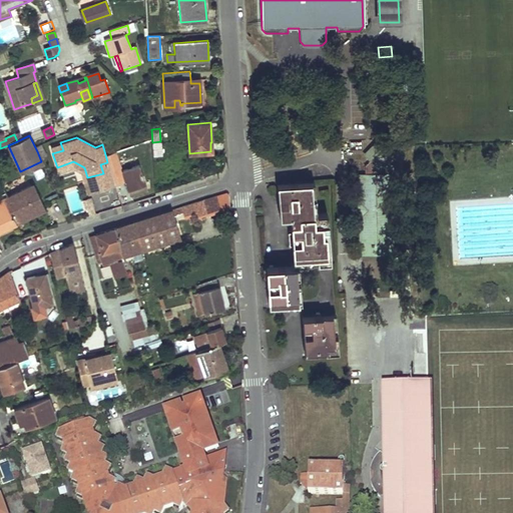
[(361,175),(363,254),(389,253),(388,215),(392,215),(392,207),(388,207),(387,174),(380,174),(380,167),(394,153),(379,139),(365,154),(370,159),(365,165),(365,175),(361,175)]
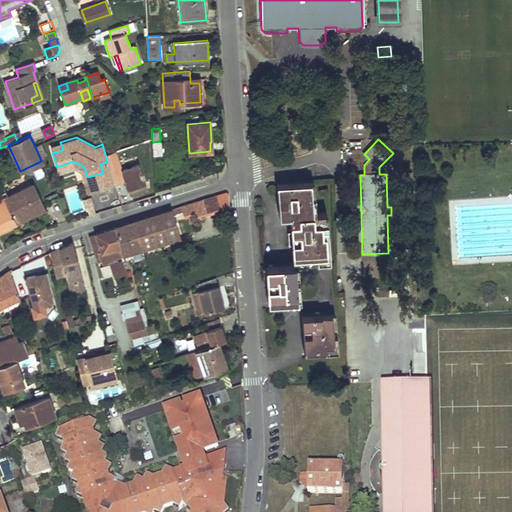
[(149,140),(139,143),(140,144),(141,148),(150,145),(149,140)]
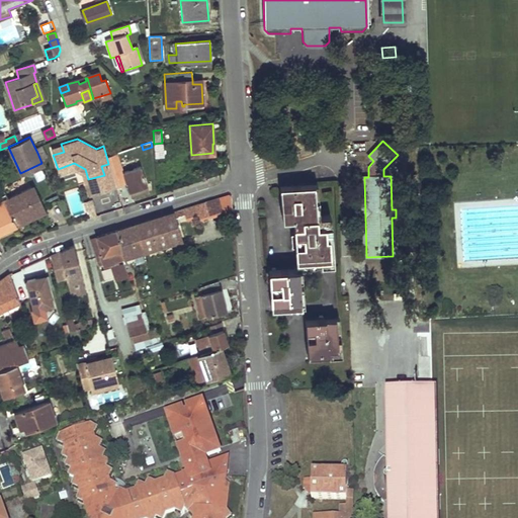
[(162,143),(154,144),(155,157),(162,156),(162,143)]
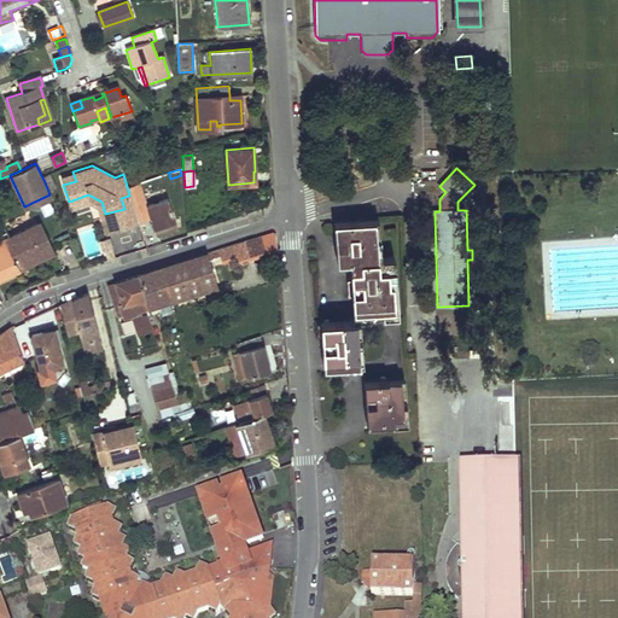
[(73,172),(58,176),(68,207),(91,200),(88,194),(69,202),(63,185),(76,181),(73,172)]
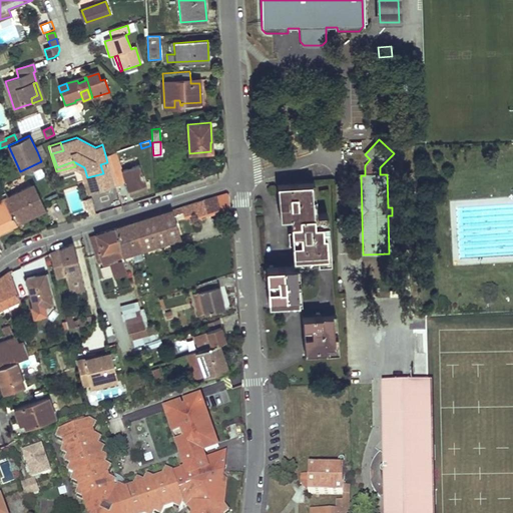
[(141,148),(140,144),(121,151),(123,157),(142,151),(141,148)]
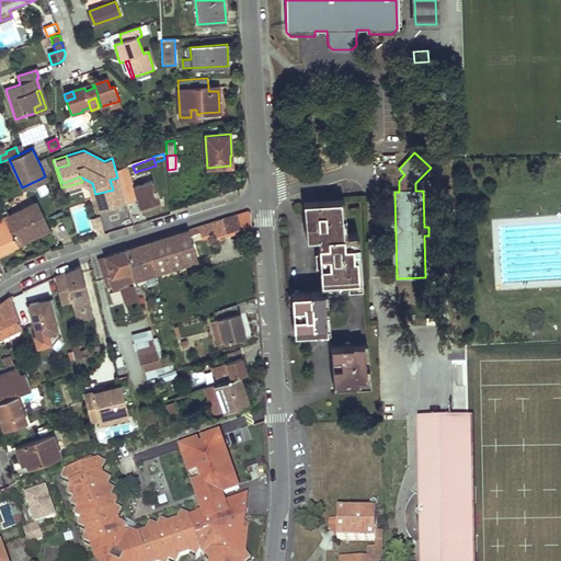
[(133,186),(126,165),(115,169),(117,178),(125,201),(136,197),(140,213),(160,207),(152,181),(133,186)]
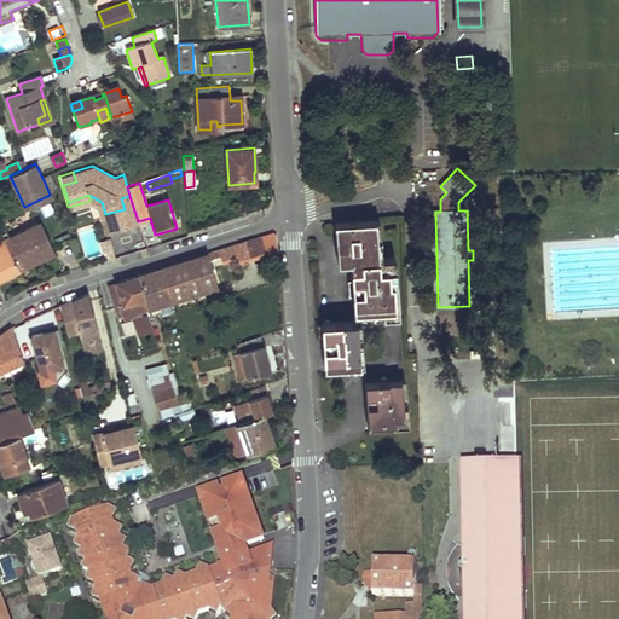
[(105,214),(102,202),(97,203),(105,231),(138,221),(129,196),(121,198),(125,209),(105,214)]
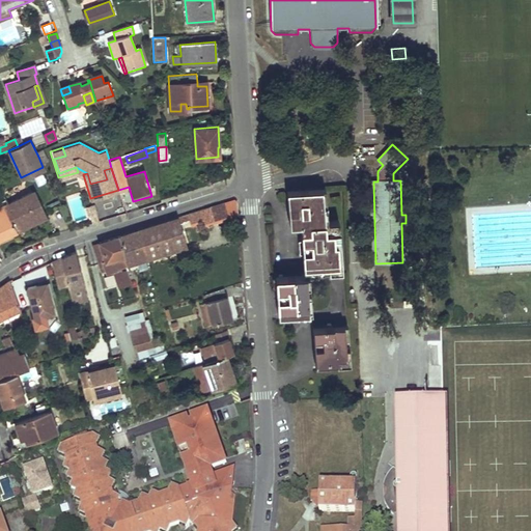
[(275,270),(278,314),(310,311),(308,274),(341,272),(337,219),(327,220),(324,182),(287,185),(288,223),(300,223),(302,268),(275,270)]
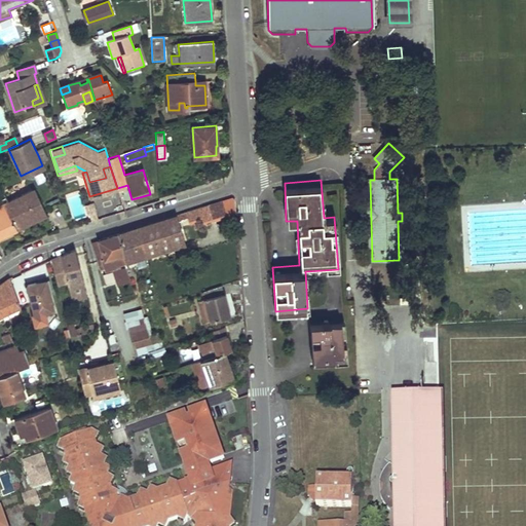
[(46,214),(34,188),(8,200),(3,203),(15,229),(34,220),(46,214)]
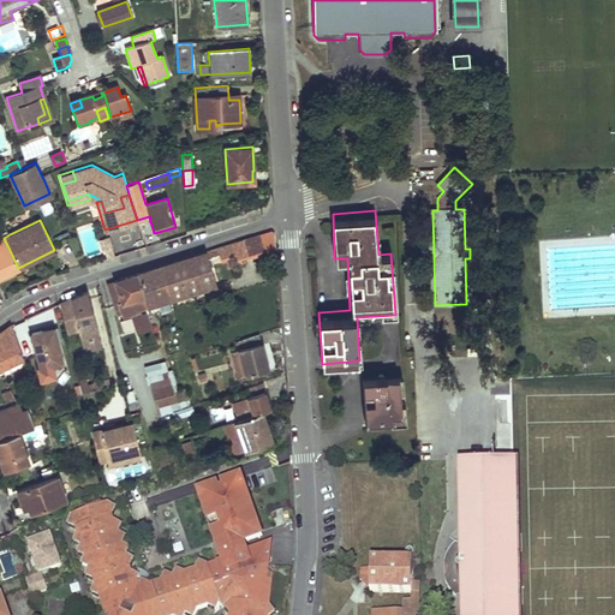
[(248,239),(250,244),(274,239),(273,233),(272,232),(270,232),(269,232),(248,239)]
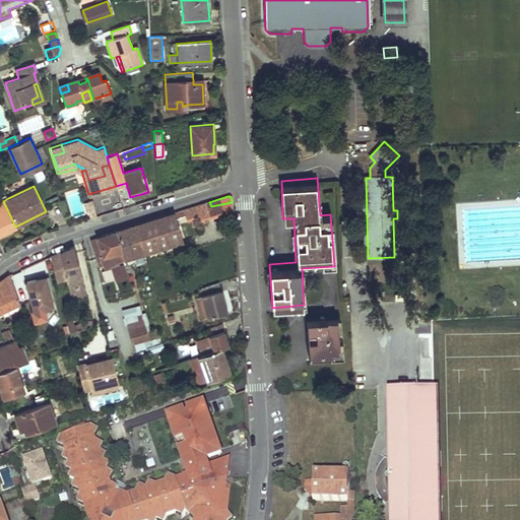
[(95,209),(92,199),(84,202),(87,211),(89,211),(95,209)]
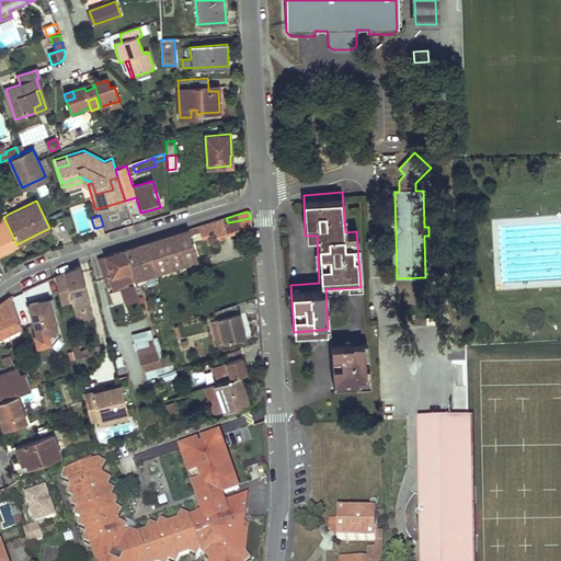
[(0,251),(3,251),(16,244),(3,217),(0,218),(0,251)]
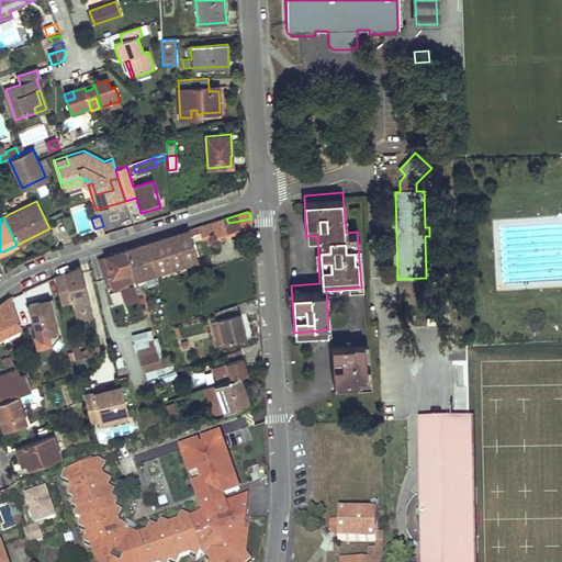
[(226,218),(213,223),(215,232),(216,235),(229,231),(228,223),(226,218)]
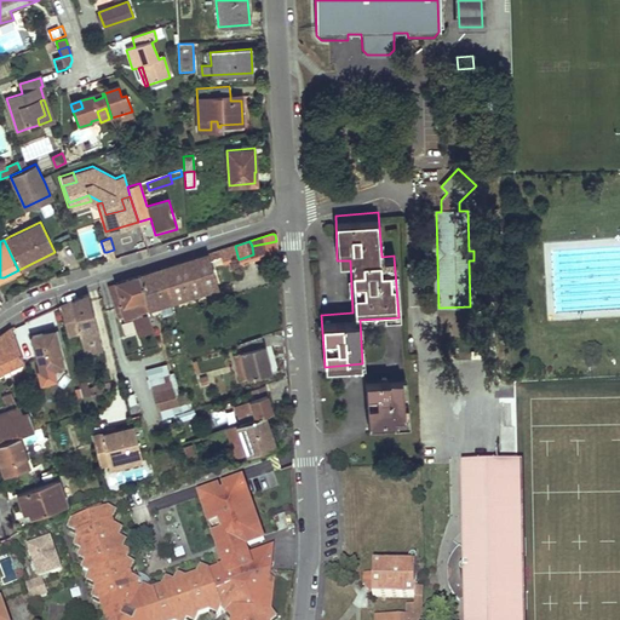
[(276,241),(252,246),(253,254),(276,248),(276,241)]
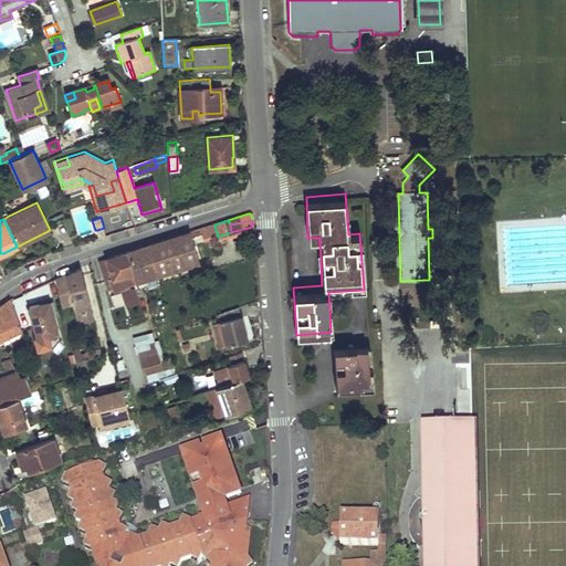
[(215,224),(200,229),(203,238),(217,233),(215,224)]
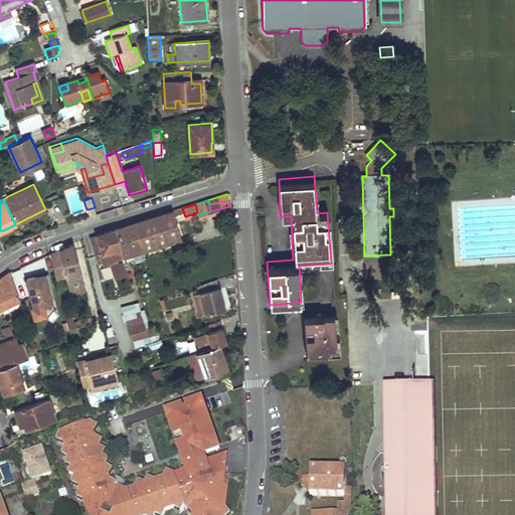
[(406,206),(401,212),(407,217),(412,211),(406,206)]
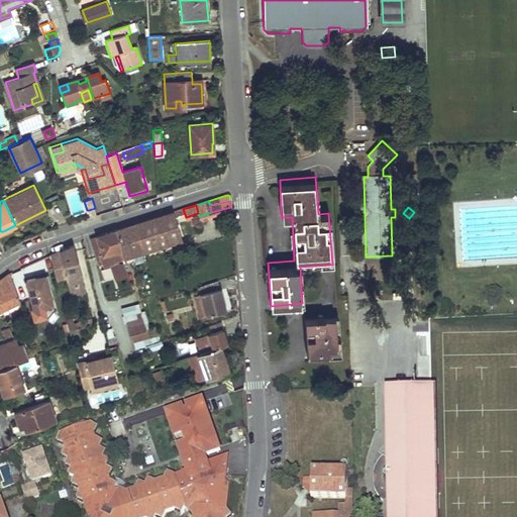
[(97,215),(95,208),(89,210),(91,217),(97,215)]
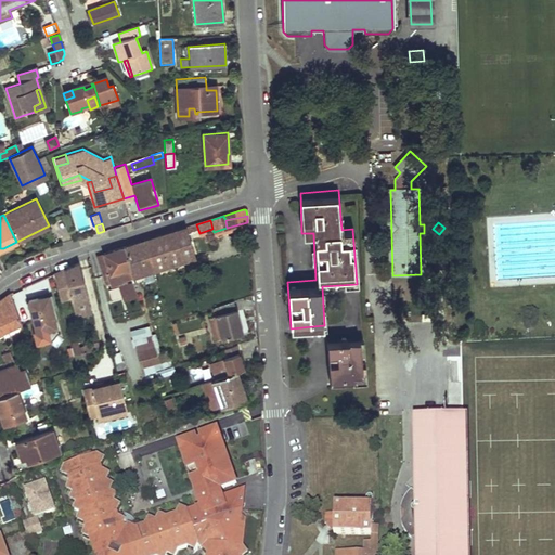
[(143,241),(153,269),(194,256),(190,242),(195,240),(194,235),(199,233),(196,224),(143,241)]
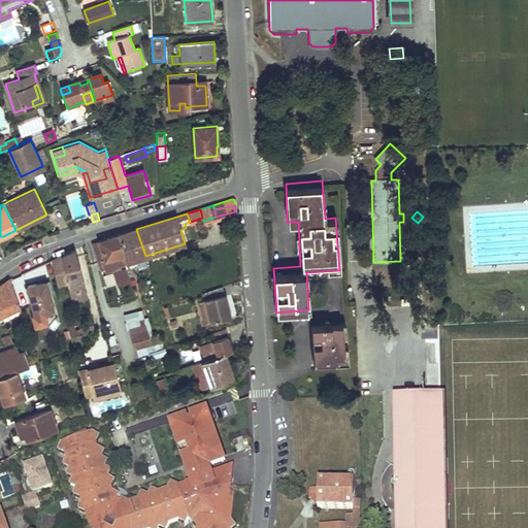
[(126,262),(145,256),(136,229),(128,231),(119,234),(126,262)]
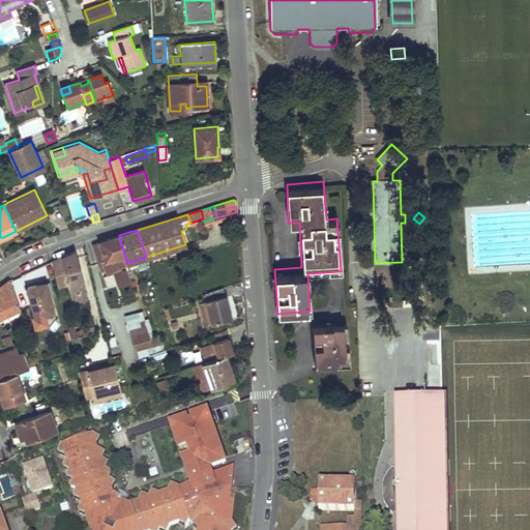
[(106,272),(116,268),(116,266),(126,263),(119,235),(106,239),(107,244),(99,246),(98,241),(91,244),(98,262),(101,261),(106,272)]
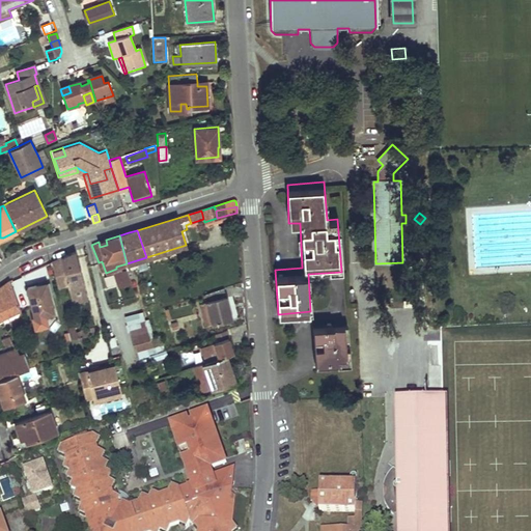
[(67,285),(71,298),(86,294),(75,251),(61,257),(51,261),(57,288),(67,285)]
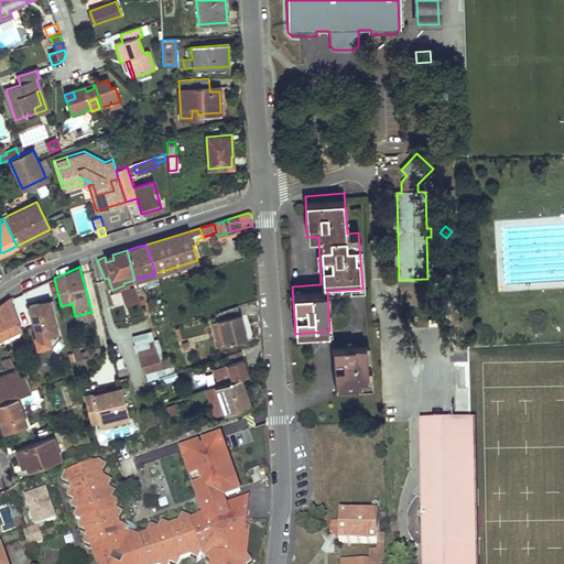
[(134,286),(121,290),(128,315),(141,312),(134,286)]
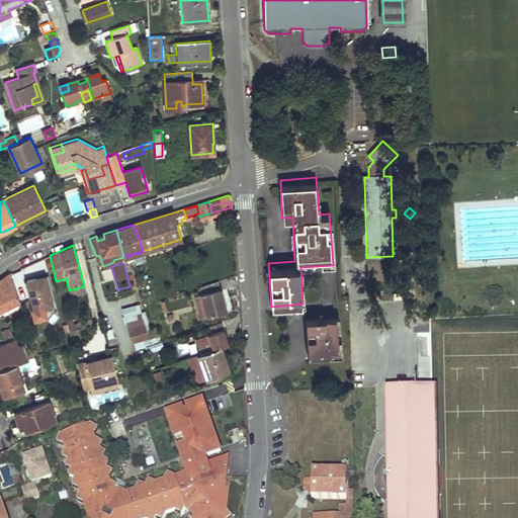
[(0,306),(1,310),(19,301),(9,274),(0,280),(0,306)]
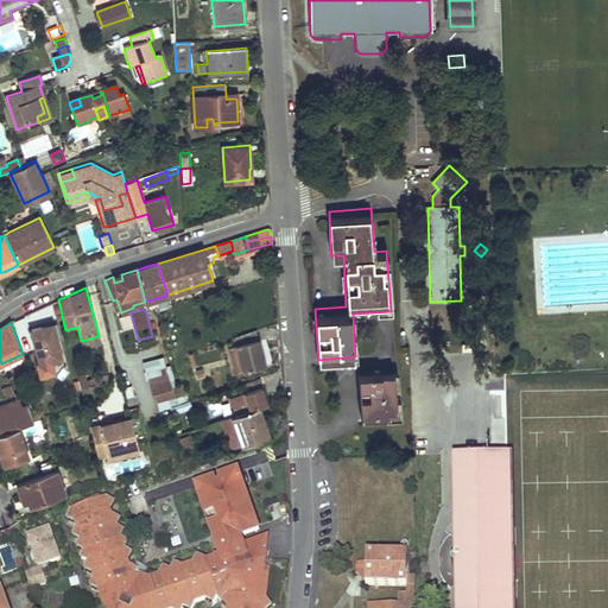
[(52,360),(61,359),(52,324),(31,329),(39,363),(52,360)]
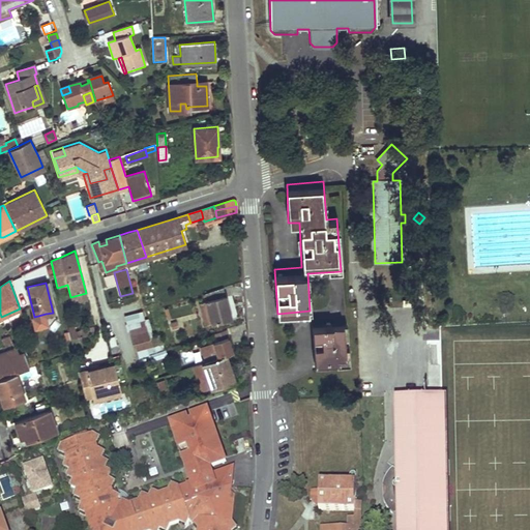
[(206,301),(211,322),(231,317),(227,301),(224,288),(204,293),(206,301)]
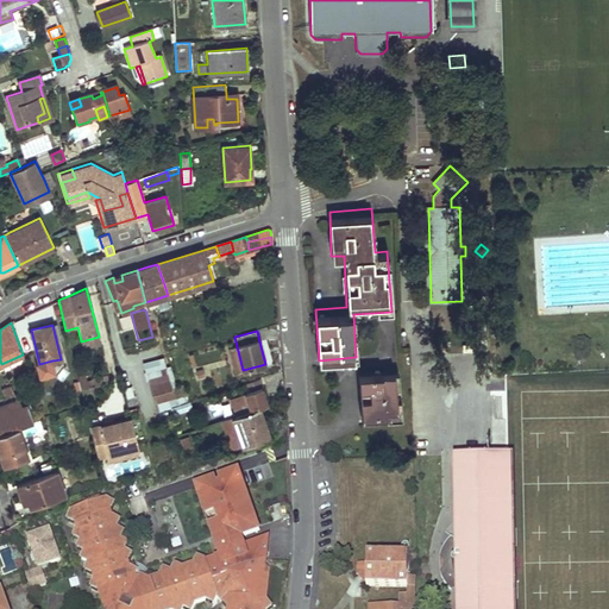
[(237,346),(230,347),(236,371),(243,370),(237,346)]
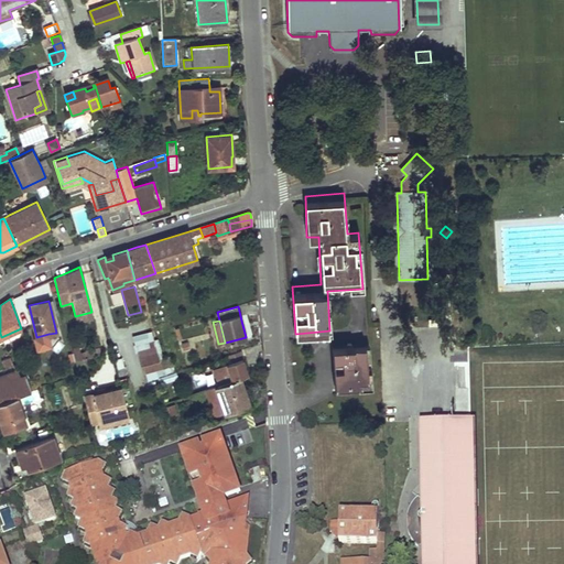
[(49,334),(36,337),(34,338),(38,353),(52,349),(49,334)]
